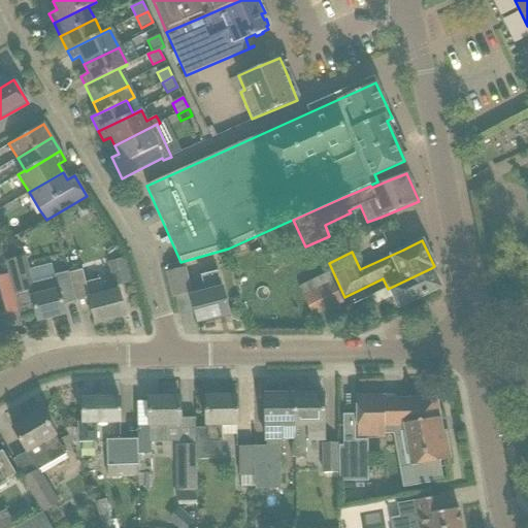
[(15,243),(2,246),(5,261),(19,258),(15,243)]
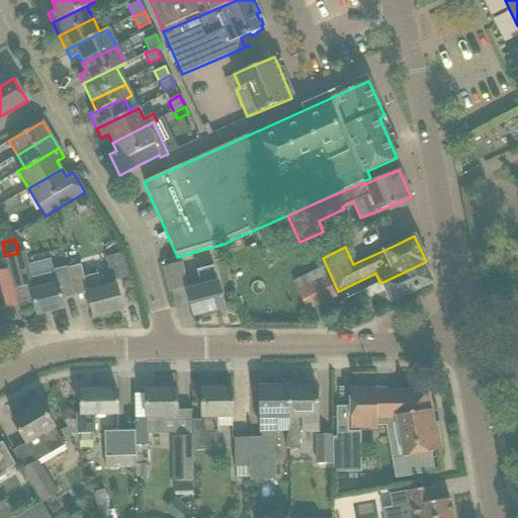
[(5,256),(12,283),(13,283),(19,307),(34,304),(37,315),(64,309),(62,299),(62,298),(62,297),(61,298),(55,272),(32,278),(25,251),(18,253),(5,256)]
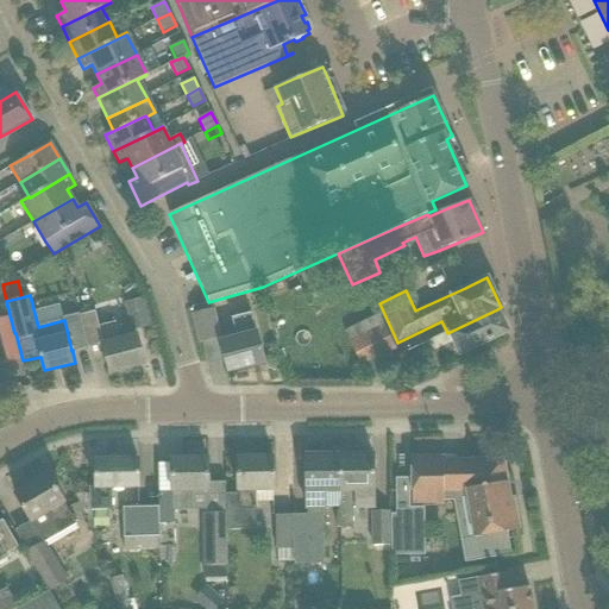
[(125,302),(133,331),(150,326),(143,297),(125,302)]
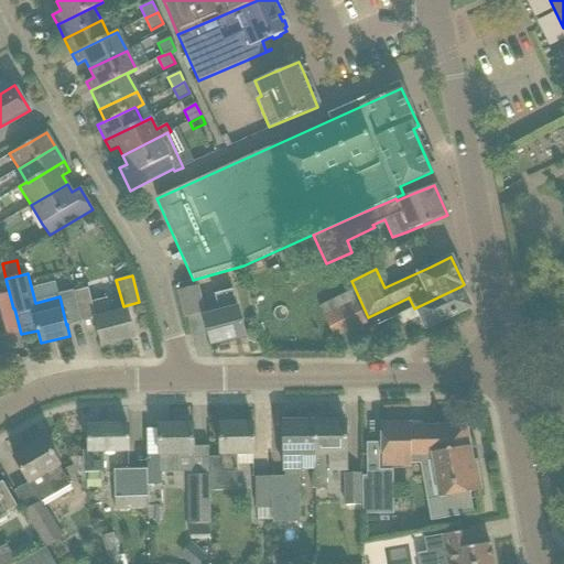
[(196,286),(193,280),(177,284),(179,291),(185,316),(203,312),(196,286)]
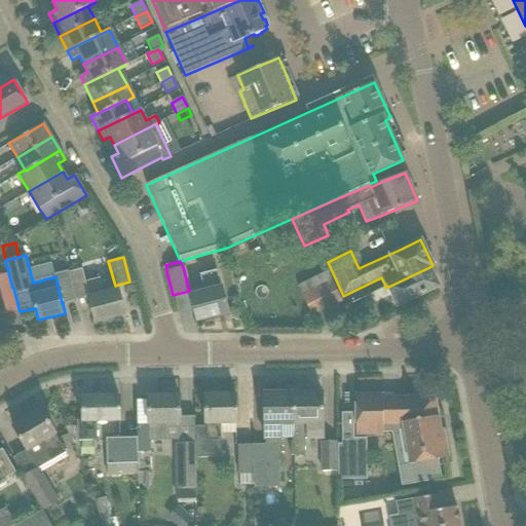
[(429,267),(386,288),(370,295),(375,305),(380,314),(439,287),(429,267)]
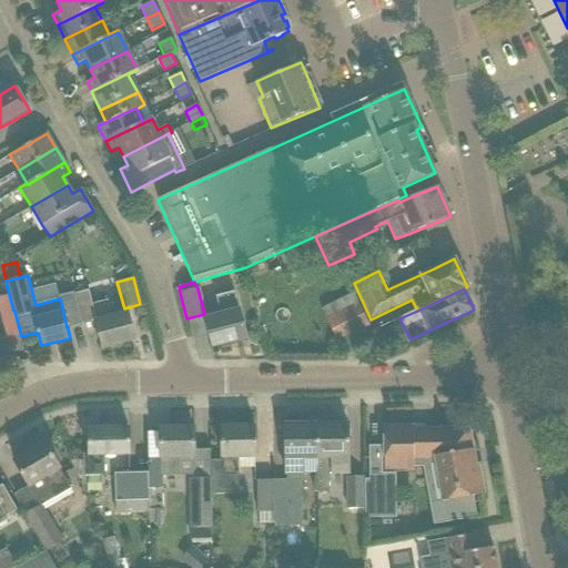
[(215,297),(220,314),(204,318),(212,347),(246,338),(234,292),(215,297)]
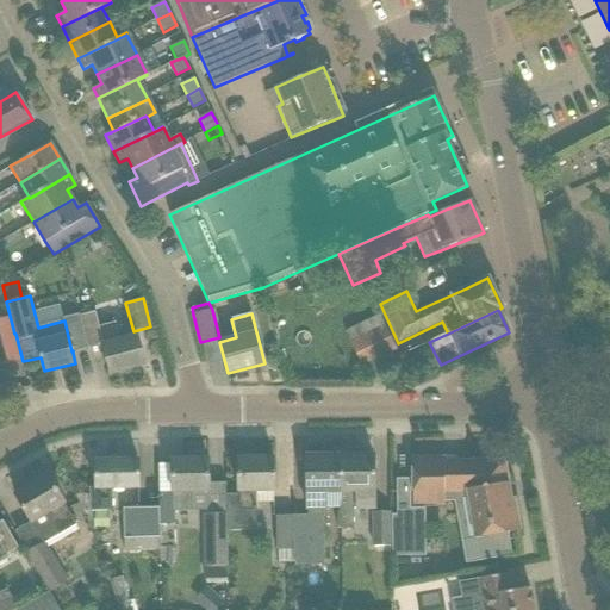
[(0,319),(0,355),(1,361),(18,358),(12,335),(8,318),(0,319)]
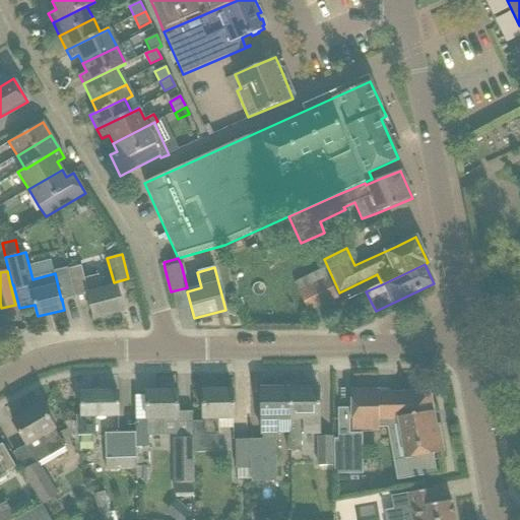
[(83,278),(93,319),(123,312),(117,285),(102,289),(98,275),(83,278)]
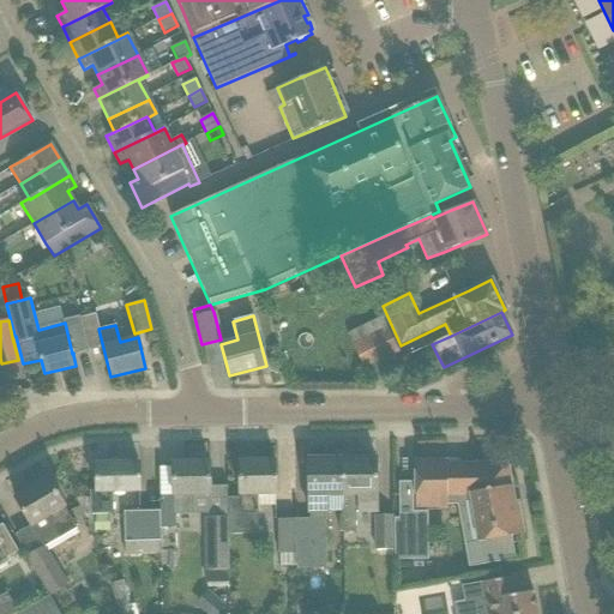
[(398,350),(387,329),(353,347),(363,368),(398,350)]
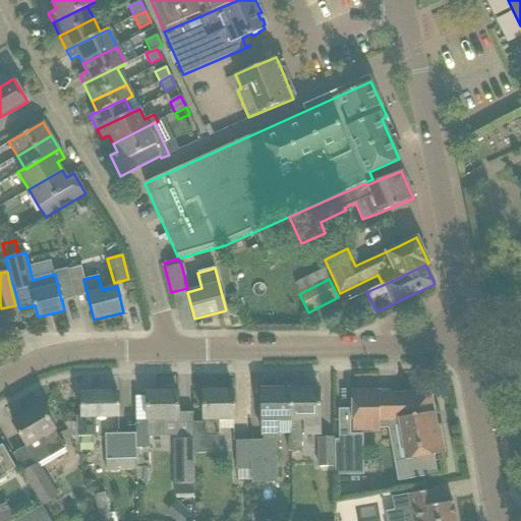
[(147,420),(135,420),(135,448),(150,448),(150,437),(163,436),(163,413),(178,412),(177,392),(174,392),(171,388),(163,388),(161,392),(146,393),(147,420)]
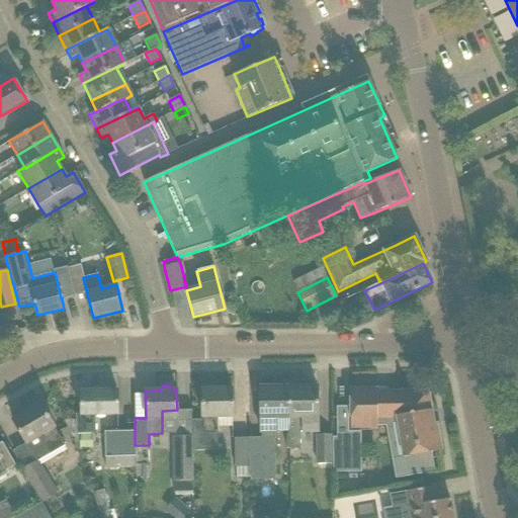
[(303,390),(288,390),(289,431),(289,448),(300,448),(299,432),(301,432),(318,432),(317,387),(303,387),(303,390)]
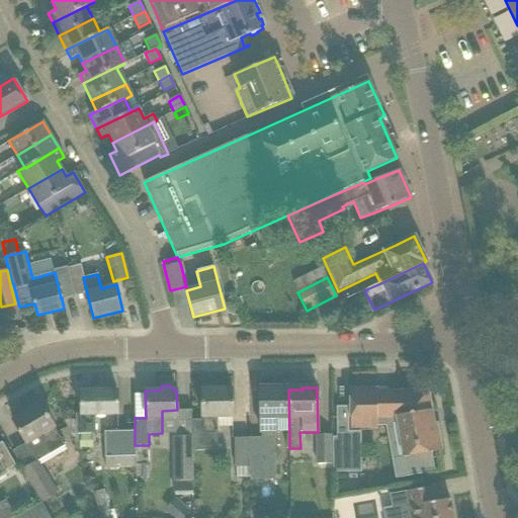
[(274,389),(259,389),(260,409),(260,433),(261,433),(261,438),(274,438),(276,438),(275,431),(289,431),(288,390),(274,391),(274,389)]
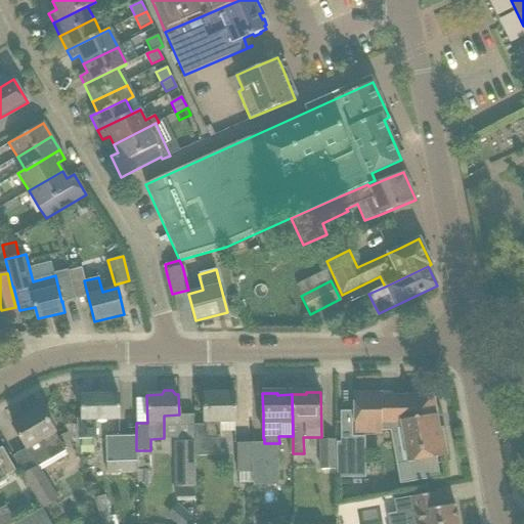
[(381,427),(391,426),(390,396),(390,393),(354,394),(354,434),(382,433),(381,427)]
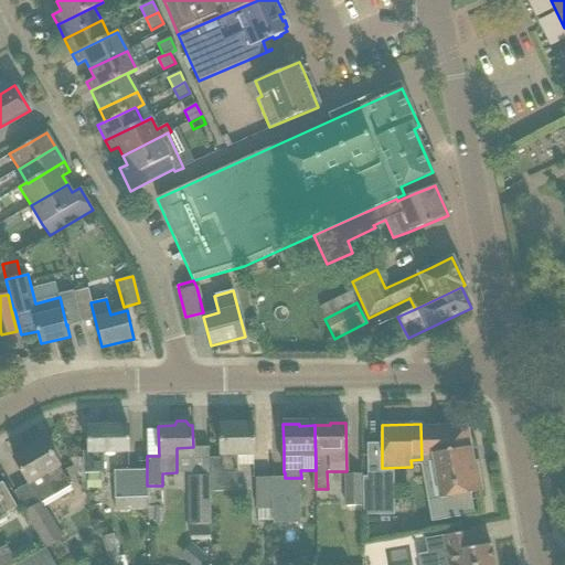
[(222,458),(210,458),(209,458),(209,472),(209,491),(211,491),(237,491),(237,472),(236,472),(235,455),(253,455),(254,447),(253,425),(220,425),(221,455),(222,458)]
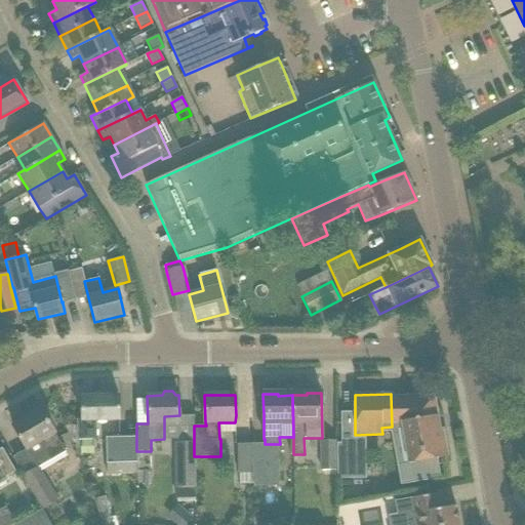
[(119,420),(119,396),(82,397),(82,419),(78,419),(78,426),(65,426),(72,440),(79,440),(95,440),(95,420),(119,420)]
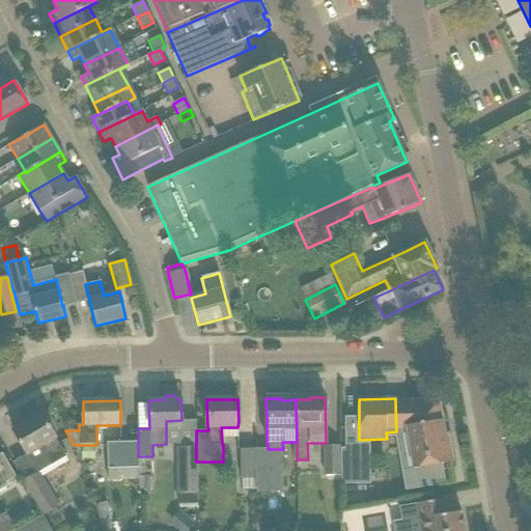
[(395,401),(396,431),(407,430),(413,469),(403,470),(408,488),(445,481),(442,464),(452,463),(450,451),(453,451),(450,438),(448,438),(447,434),(444,434),(442,422),(443,422),(442,420),(439,400),(395,401)]
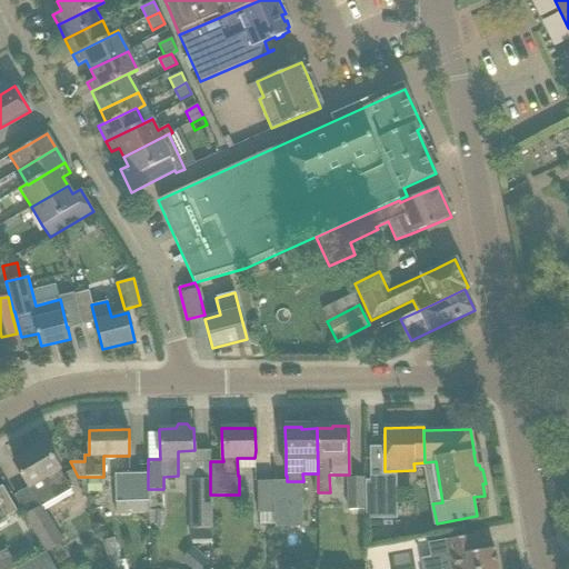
[(41,507),(42,506),(71,489),(45,443),(13,461),(41,507)]
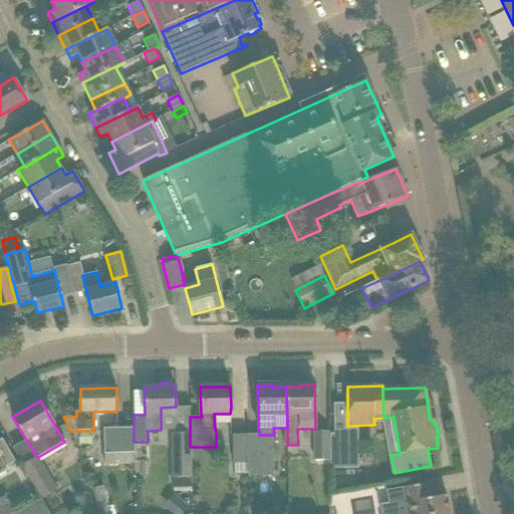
[(134,430),(104,431),(104,454),(134,454),(134,442),(134,430)]
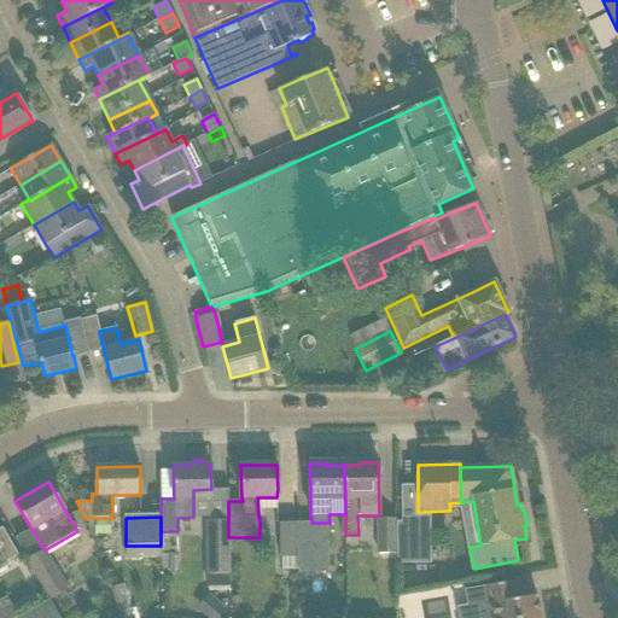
[(209,520),(205,522),(207,572),(207,584),(232,584),(231,571),(231,537),(228,537),(228,517),(208,517),(209,520)]
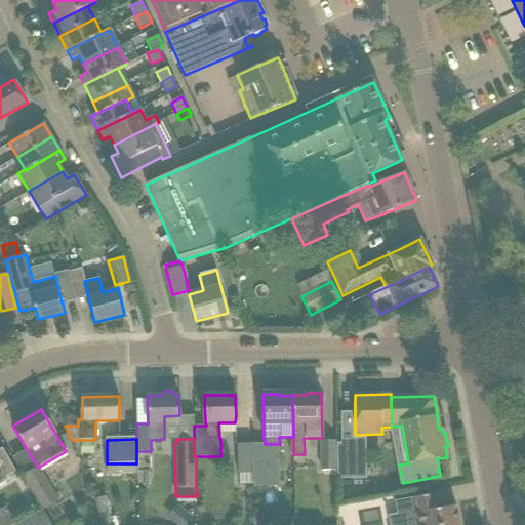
[(321,441),(322,472),(322,496),(336,496),(334,440),(321,441)]
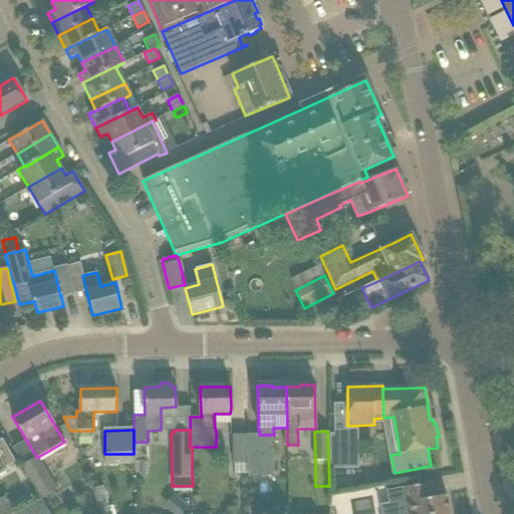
[(247,435),(232,434),(233,463),(234,463),(234,475),(247,475),(247,463),(247,435)]
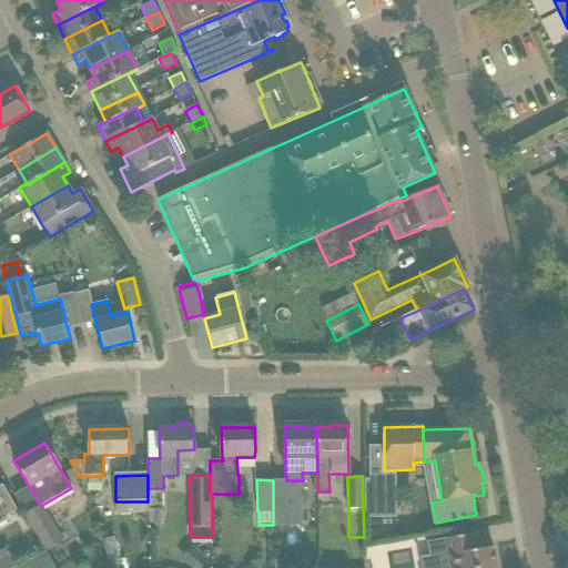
[(286,480),(273,480),(273,511),(302,511),(301,480),(286,480)]
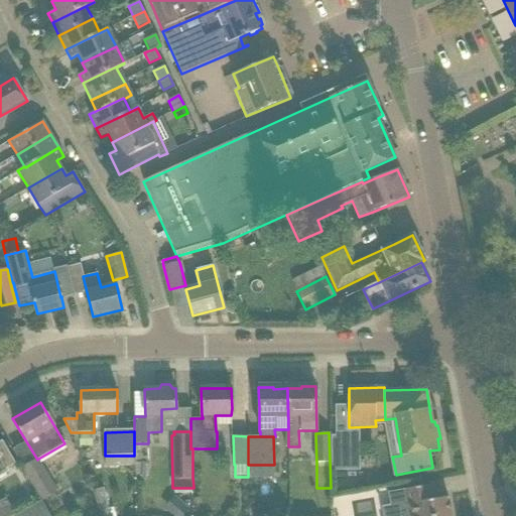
[(343,436),(343,470),(357,470),(356,436),(343,436)]
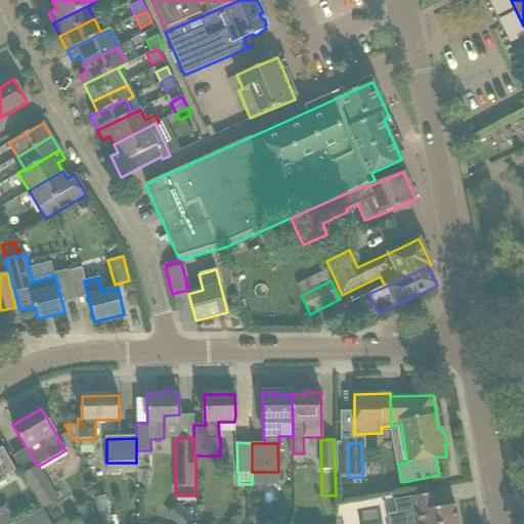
[(0,483),(8,479),(6,476),(15,471),(2,447),(0,448),(0,483)]
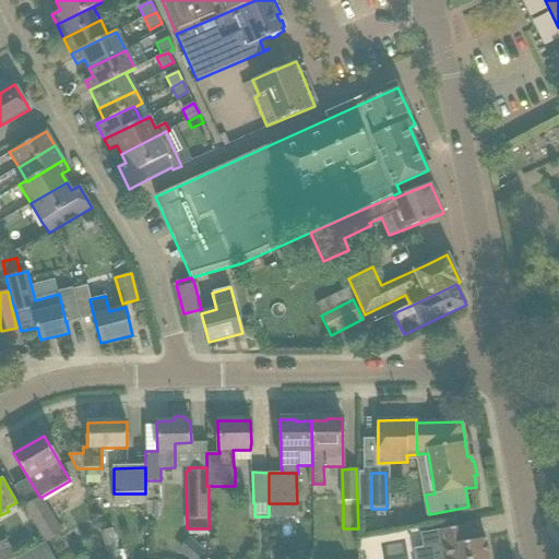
[(145,494),(114,494),(114,506),(146,506),(145,494)]
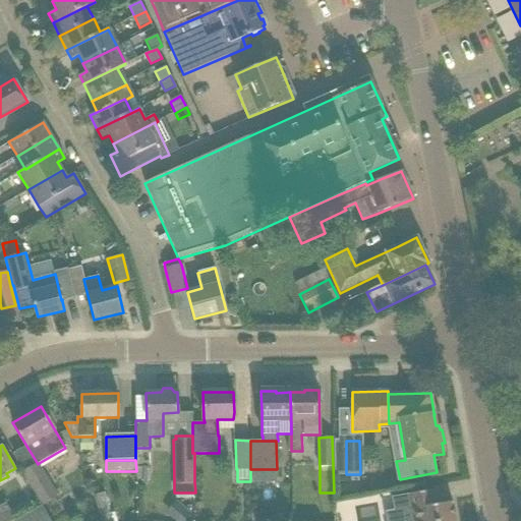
[(39,463),(38,464),(22,473),(42,507),(43,506),(59,498),(39,463)]
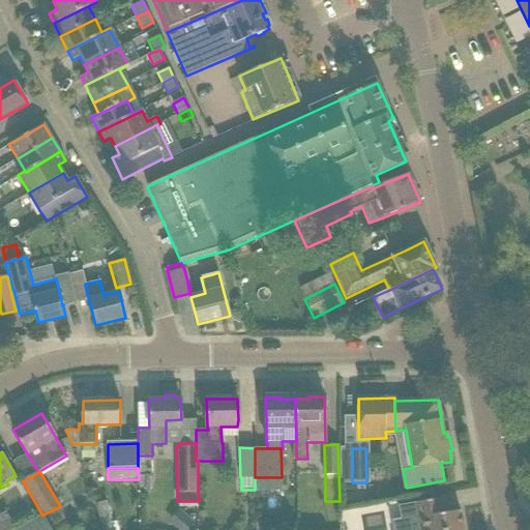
[(425,529),(463,529),(460,510),(445,513),(443,498),(422,501),(414,503),(398,506),(401,522),(423,518),(425,529)]
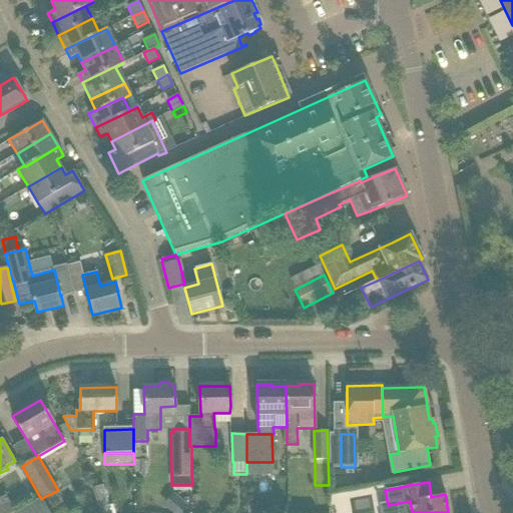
[(102,485),(91,489),(99,512),(113,512),(114,512),(112,505),(109,506),(102,485)]
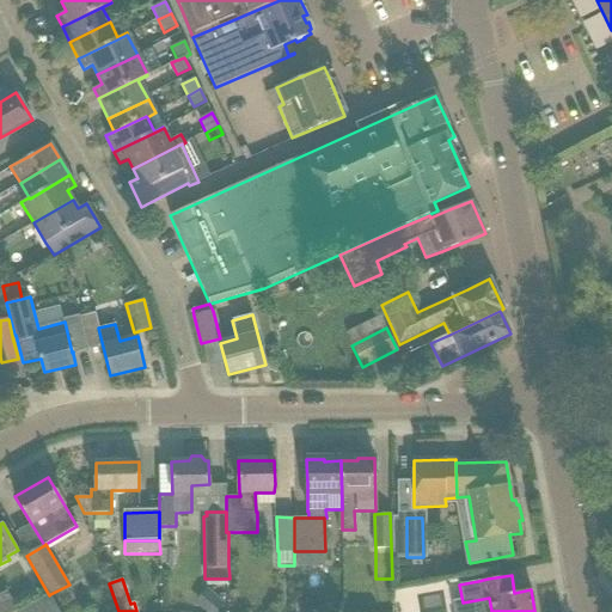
[(212,592),(200,605),(206,611),(216,611),(225,604),(212,592)]
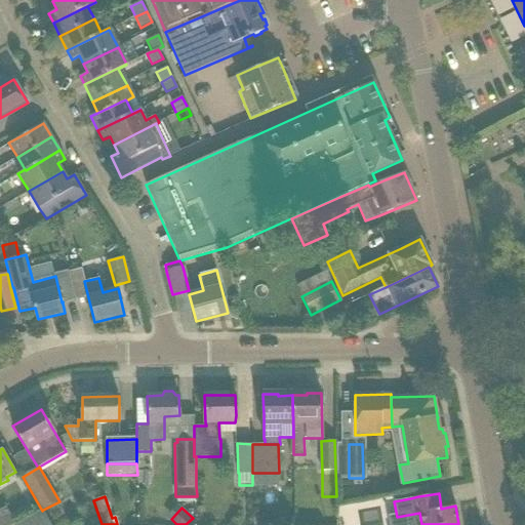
[(42,511),(16,524),(44,524),(50,522),(43,510),(42,511)]
